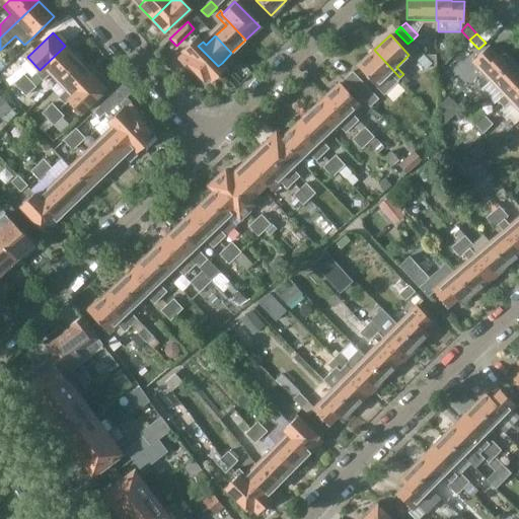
[(183,53),(177,59),(186,67),(190,73),(193,70),(203,80),(207,76),(211,81),(222,71),(226,67),(222,63),(218,66),(198,46),(203,42),(197,36),(181,51),(183,53)]
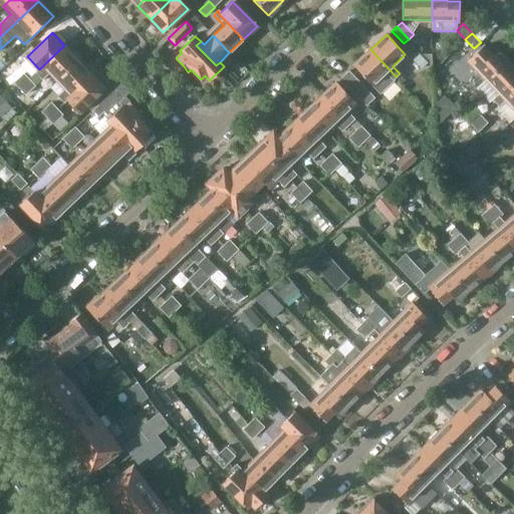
[(39,69),(36,72),(42,78),(49,71),(57,79),(78,60),(64,45),(39,69)]
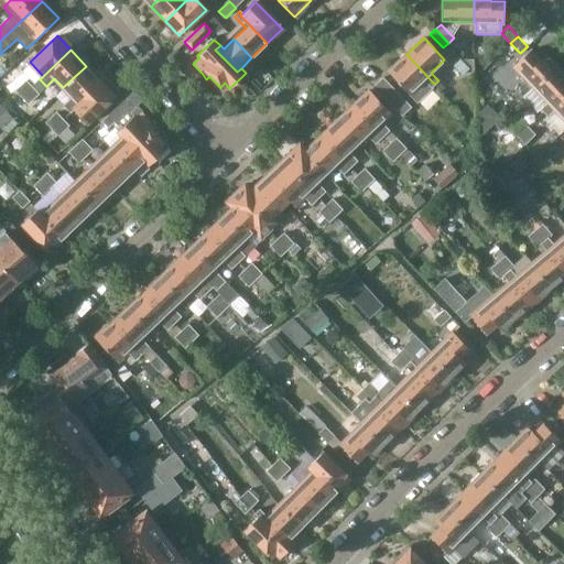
[(529,51),(513,65),(533,86),(555,66),(545,56),(546,56),(544,54),(539,60),(529,51)]
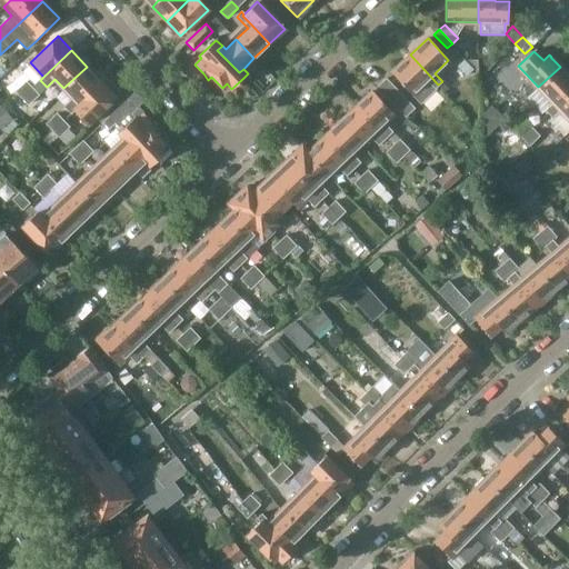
[(410,55),(391,72),(420,103),(439,86),(438,85),(410,55)]
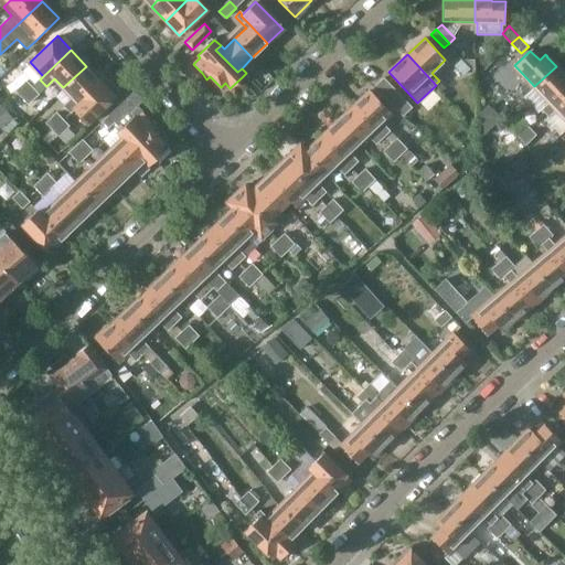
[(86,66),(63,87),(72,96),(63,105),(70,113),(74,108),(102,83),(86,66)]
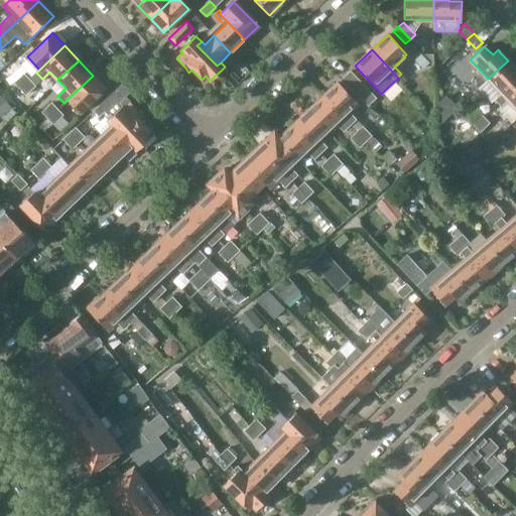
[(489,80),(479,89),(492,103),(496,100),(499,103),(515,86),(515,69),(508,60),(488,79),(489,80)]
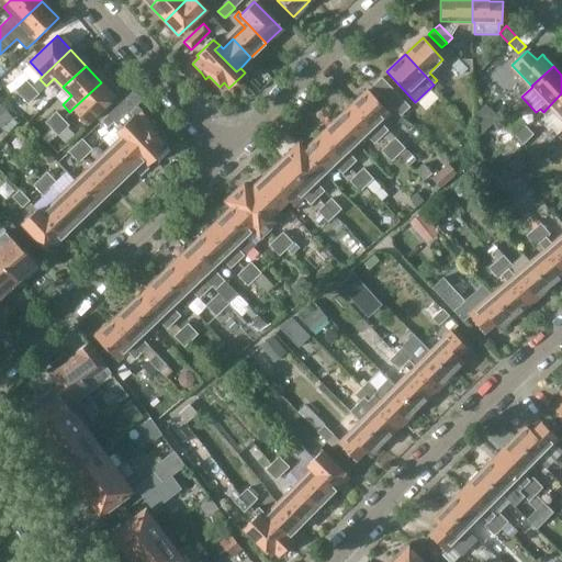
[(381,77),(370,87),(398,116),(408,107),(381,77)]
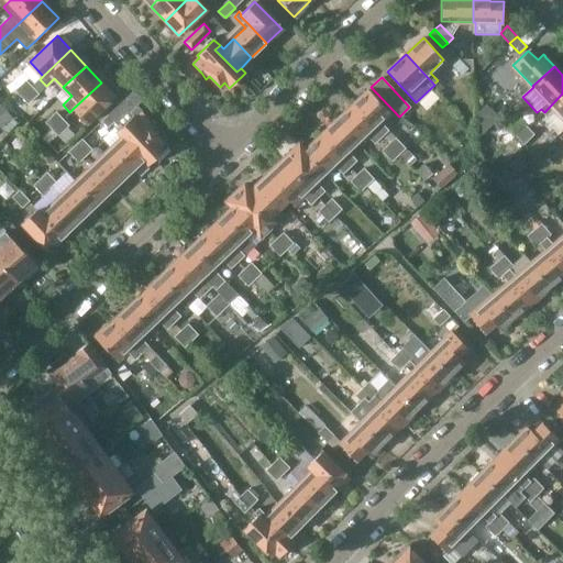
[(26,80),(15,90),(22,97),(33,87),(26,80)]
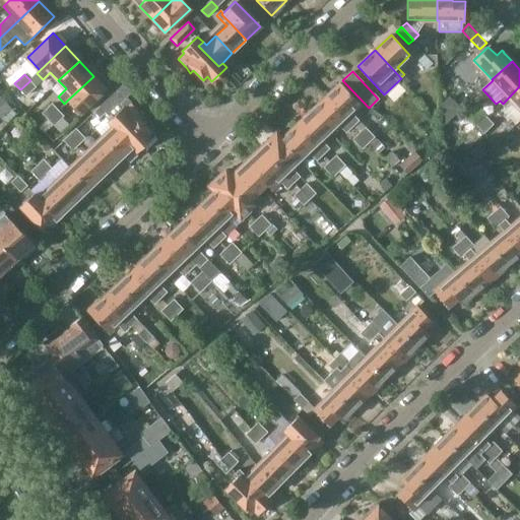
[(93,76),(68,100),(80,113),(106,88),(93,76)]
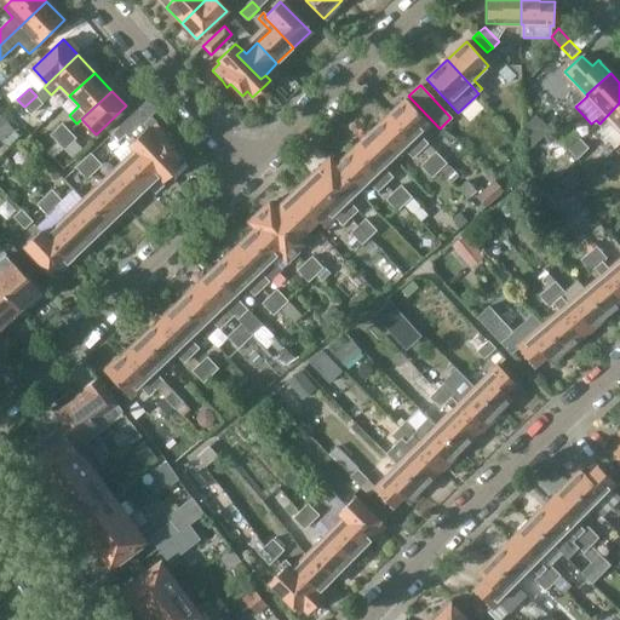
[(36,96),(24,107),(30,114),(42,102),(36,96)]
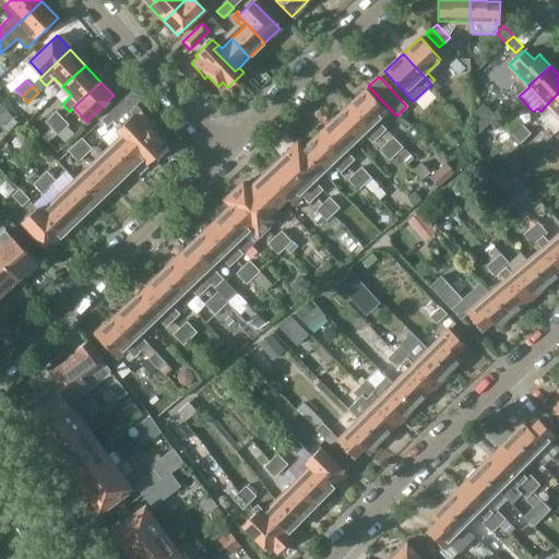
[(366,91),(351,106),(379,137),(388,129),(379,120),(387,113),(366,91)]
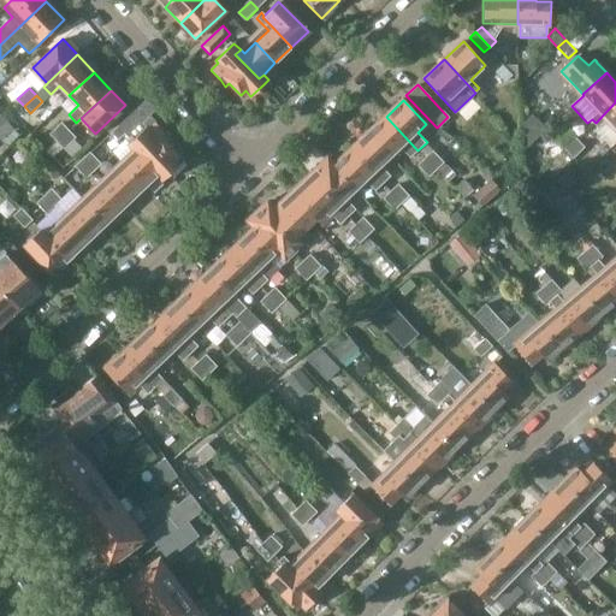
[(600,126),(596,131),(612,148),(615,143),(615,102),(596,123),(600,126)]
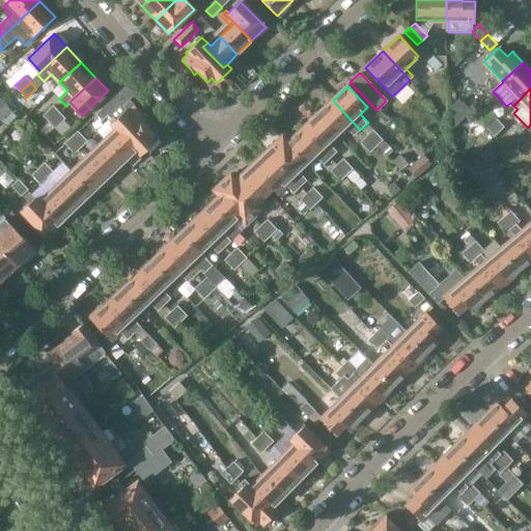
[(119,91),(105,106),(111,113),(114,116),(117,119),(127,110),(123,108),(129,102),(119,91)]
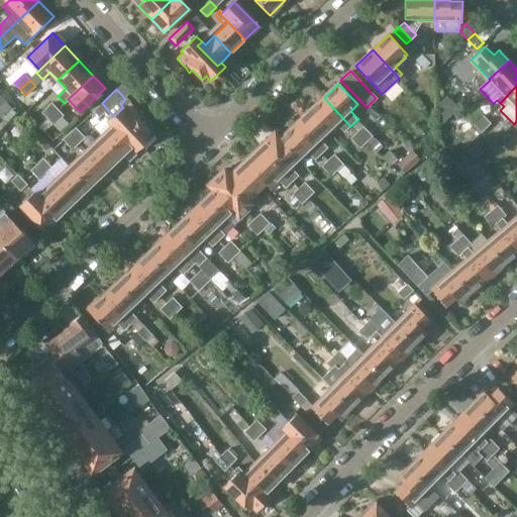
[(0,94),(0,113),(2,116),(11,107),(0,94)]
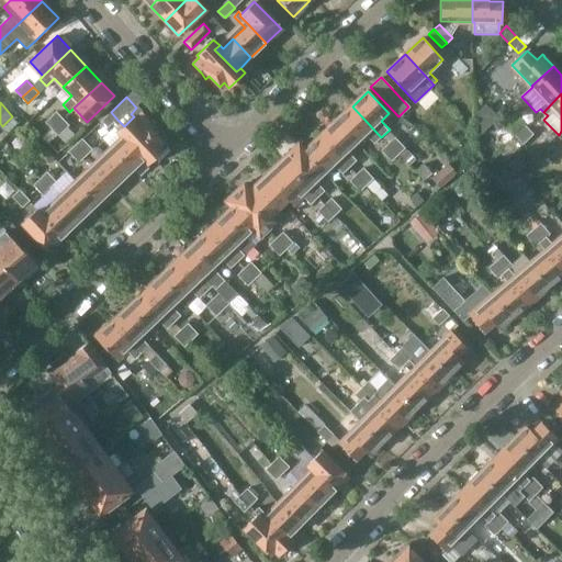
[(352,107),(337,121),(358,143),(368,134),(375,143),(381,137),(352,107)]
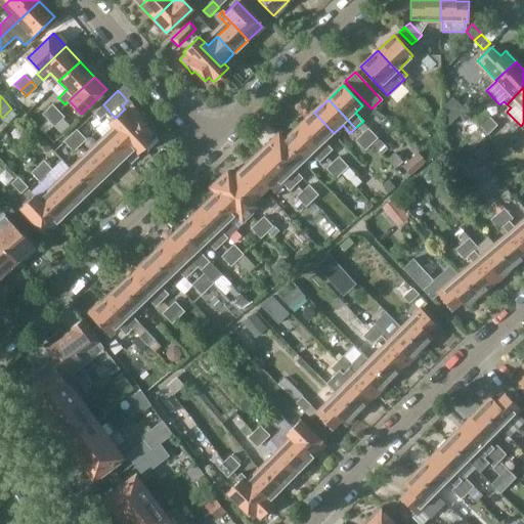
[(51,103),(41,114),(47,120),(57,111),(51,103)]
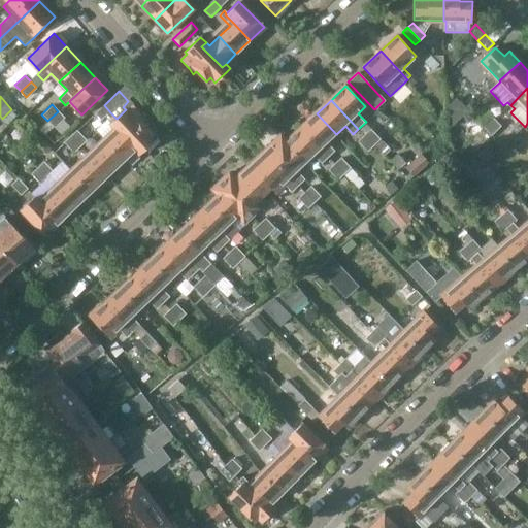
[(104,105),(95,113),(102,120),(110,112),(104,105)]
